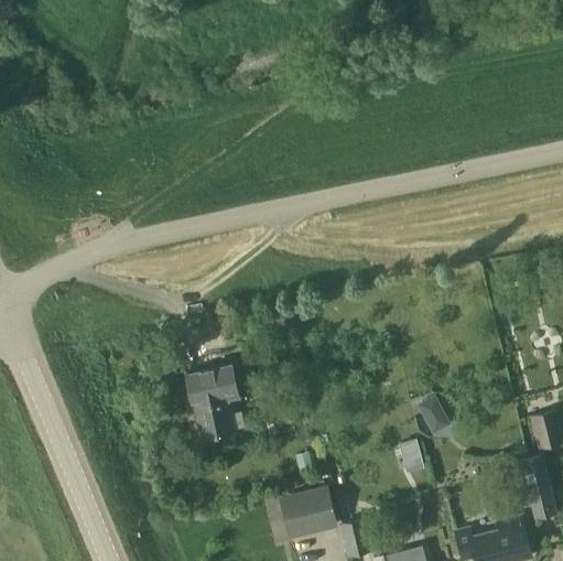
[(238,396),(231,364),(184,374),(191,400),(193,400),(201,438),(234,431),(227,398),(238,396)]
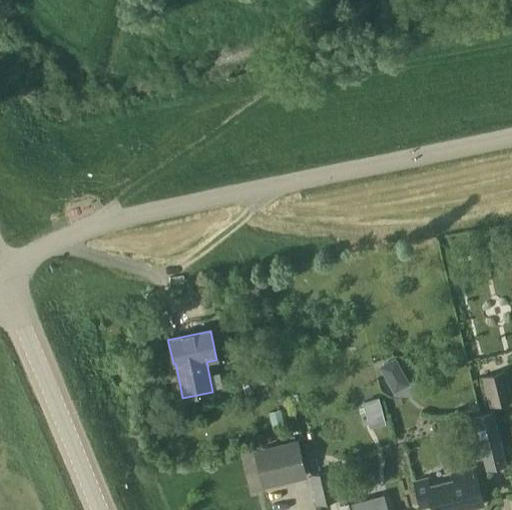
[(395,360),(380,368),(395,395),(409,387),(395,360)]
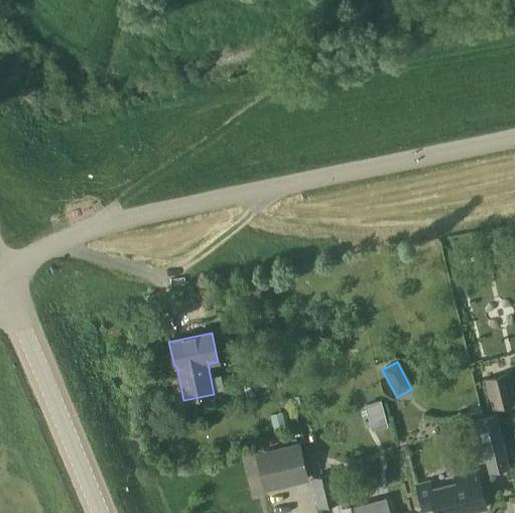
[(514,395),(510,376),(486,383),(494,413),(514,406),(514,395)]
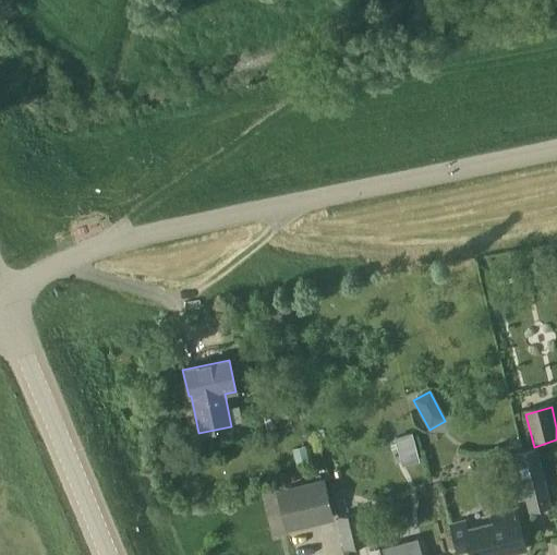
[(305,449),(293,454),(297,469),(310,466),(305,449)]
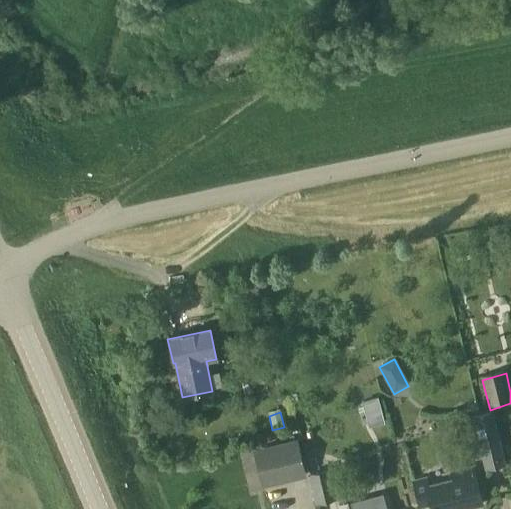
[(507,467),(494,414),(472,418),(473,420),(464,423),(471,452),(481,450),(486,472),(507,467)]
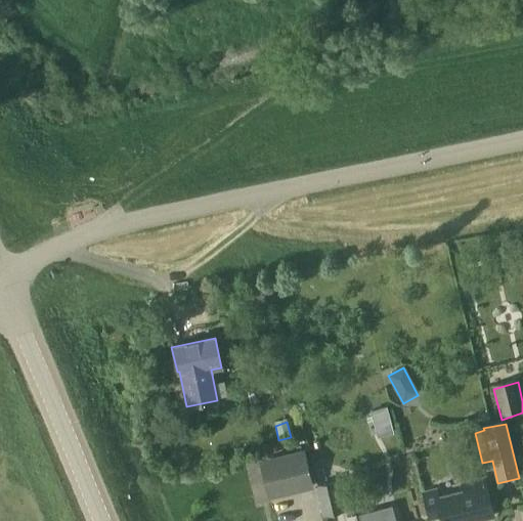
[(262,464),(270,500),(313,489),(304,453),(262,464)]
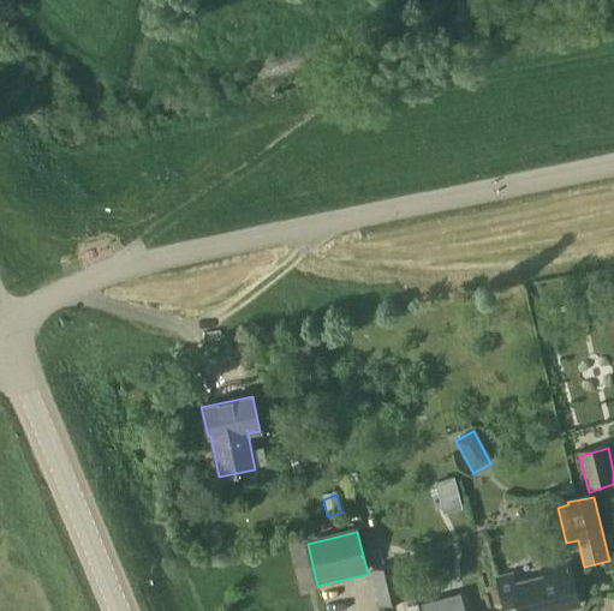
[(567,610),(579,607),(568,562),(543,569),(544,577),(517,585),(514,575),(495,580),(502,610),(520,610),(567,610)]
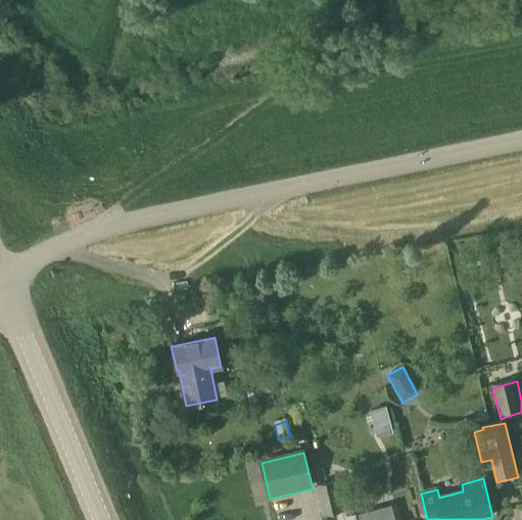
[(337,482),(316,486),(323,516),(343,511),(337,482)]
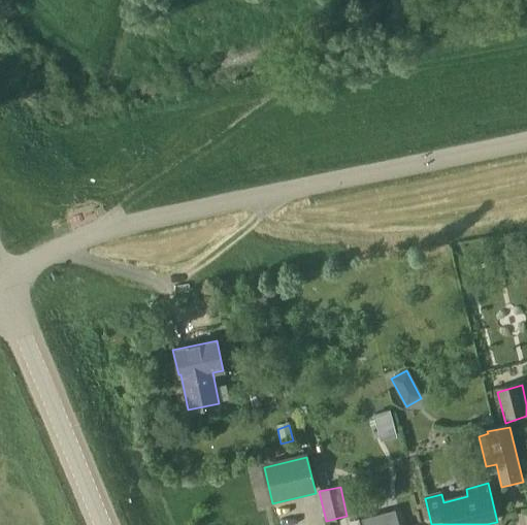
[(398,524),(397,520),(395,512),(364,520),(365,524),(398,524)]
